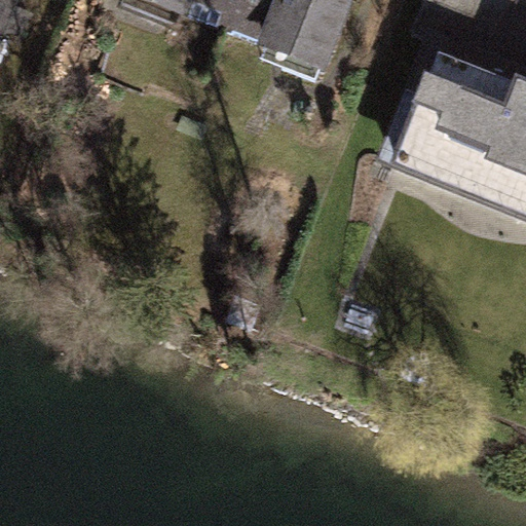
[(0,0),(0,41),(15,0),(0,0)]
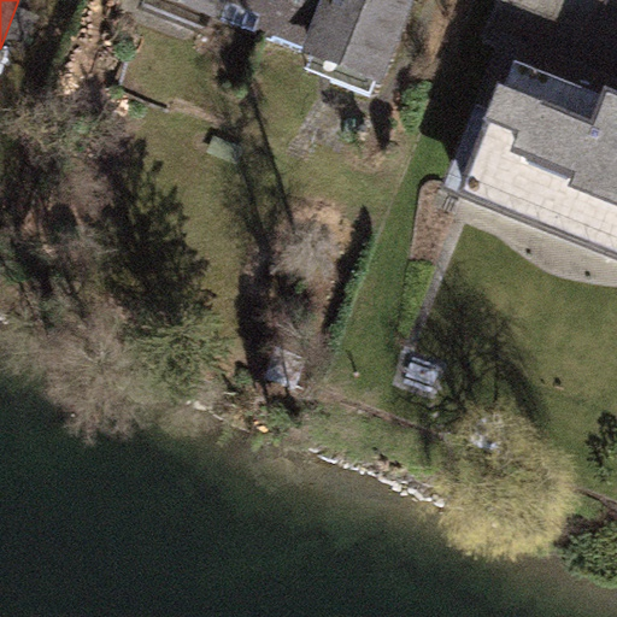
[(382,88),(416,0),(159,0),(219,24),(222,19),(303,52),(301,56),(382,88)]
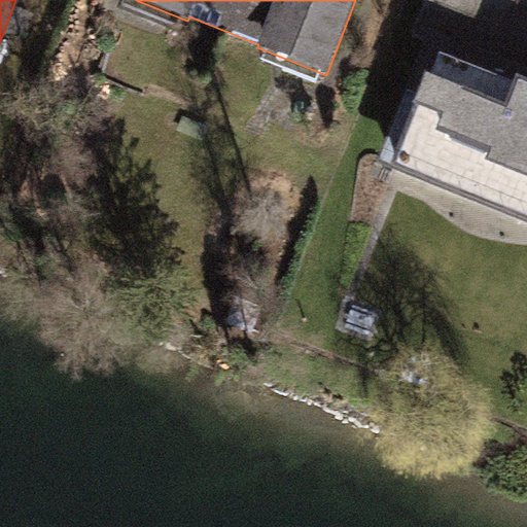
[(424,0),(411,34),(427,41),(431,31),(498,58),(522,0),(424,0)]
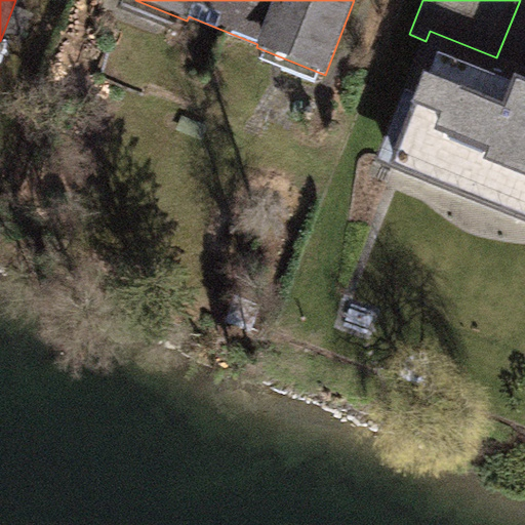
[(377,162),(388,167),(435,49),(524,85),(524,68),(496,57),(430,31),(426,41),(377,162)]
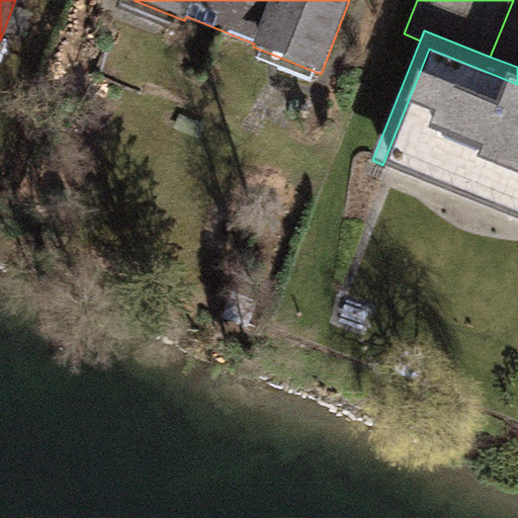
[(517,84),(429,49),(382,165),(517,218),(517,84)]
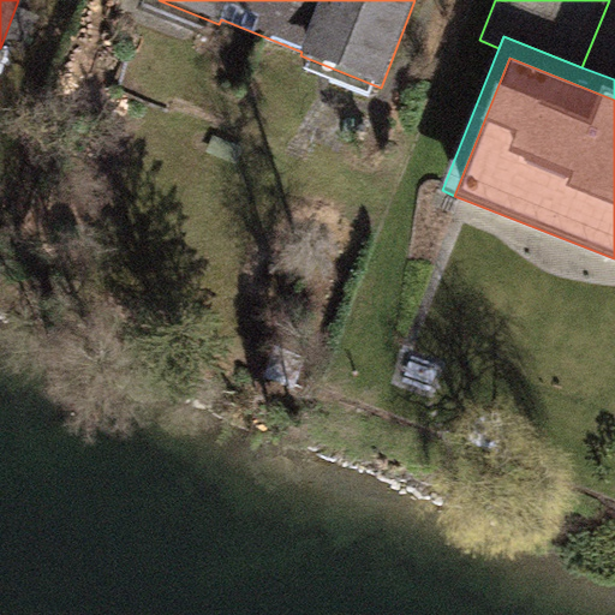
All buildings are outlined.
